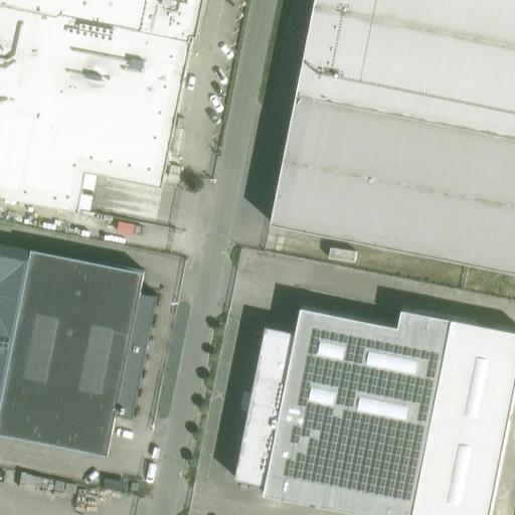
[(192,39),(191,39),(0,0),(0,194),(78,210),(87,170),(163,185),(192,39)]
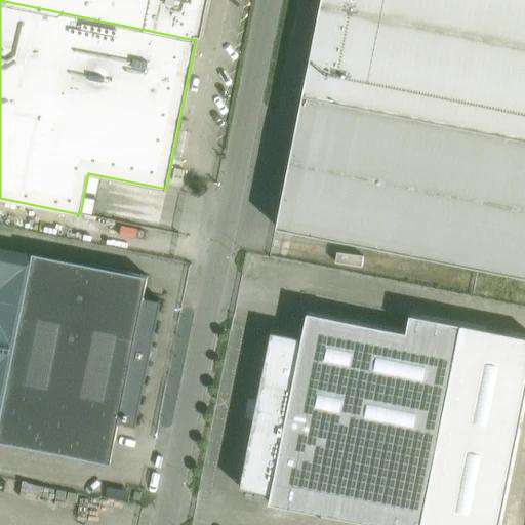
[(0,0),(195,40),(195,36),(201,37),(208,0),(0,0)]
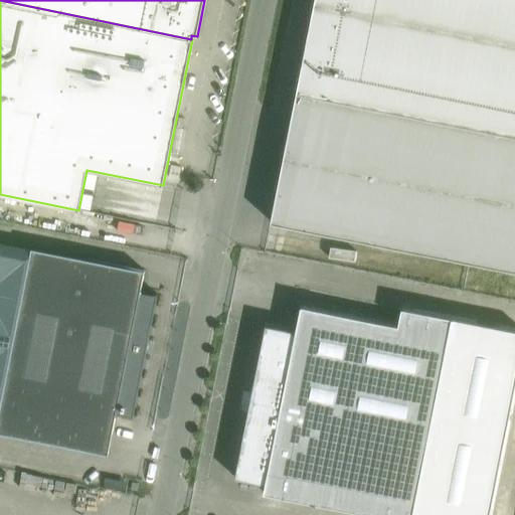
[(514,0),(315,0),(298,93),(514,135),(514,0)]
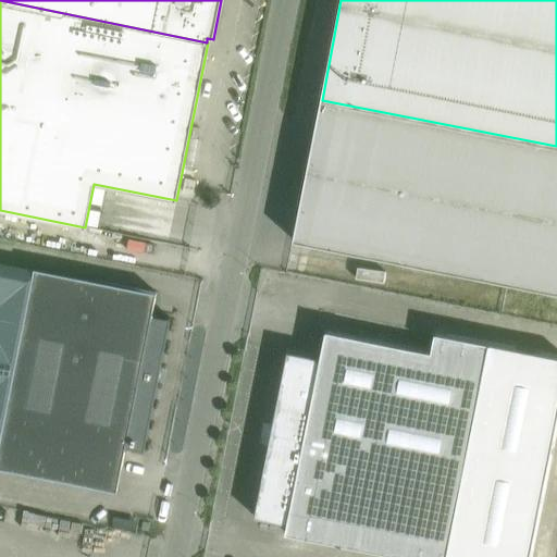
[(556,146),(322,100),(294,240),(556,293),(556,146)]
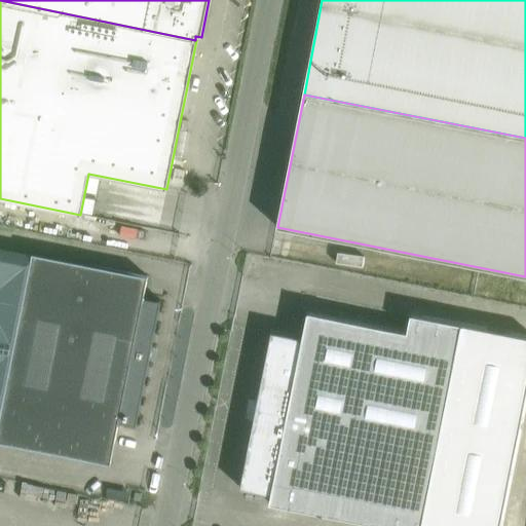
[(33,254),(0,417),(0,442),(111,464),(119,422),(137,426),(161,301),(144,297),(148,276),(33,254)]
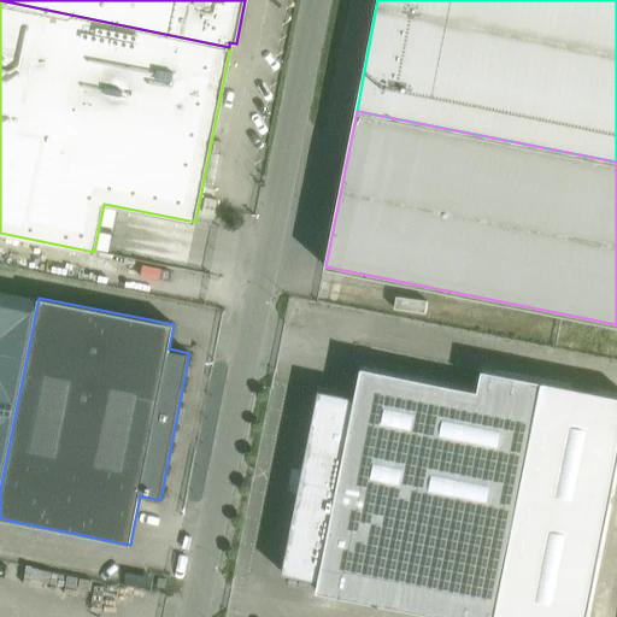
[(316,591),(448,616),(587,616),(616,465),(616,395),(482,369),(477,391),(362,366),(354,398),(350,397),(318,389),(317,400),(318,401),(304,470),(289,479),(299,494),(286,563),(285,562),(282,573),(313,579),(318,580),(316,591)]
